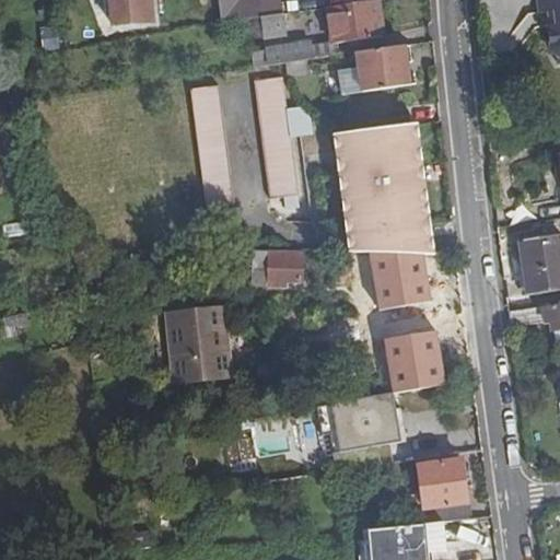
[(109,0),(114,26),(154,22),(151,0),(109,0)]
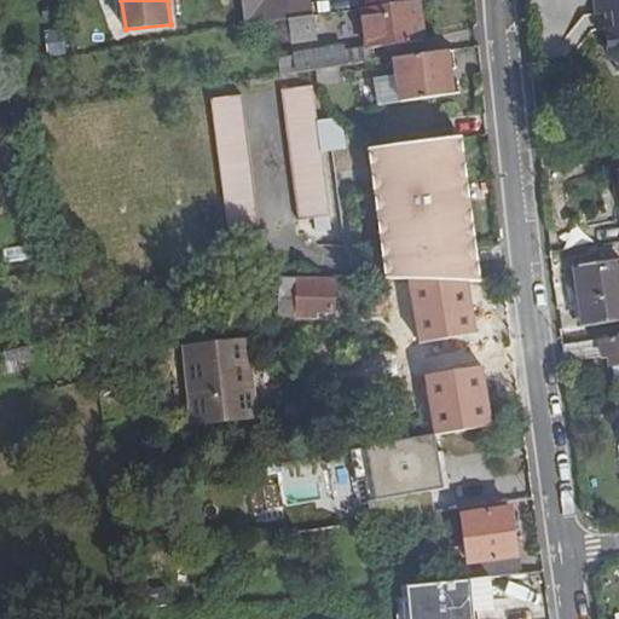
[(243,0),(248,27),(275,22),(291,21),(287,0),(278,0),(266,3),(266,0),(243,0)]
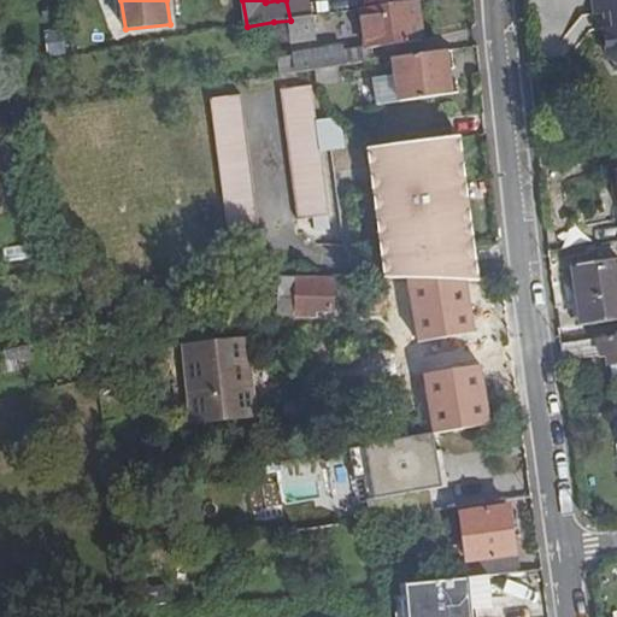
[(616,0),(594,0),(597,17),(604,16),(610,15),(612,29),(606,29),(610,58),(615,63),(616,72),(616,71),(616,0)]
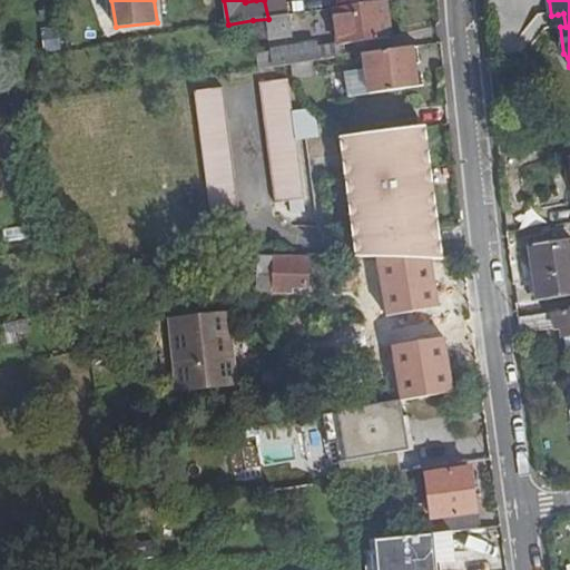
[(391,37),(385,1),(335,9),(340,45),(391,37)]
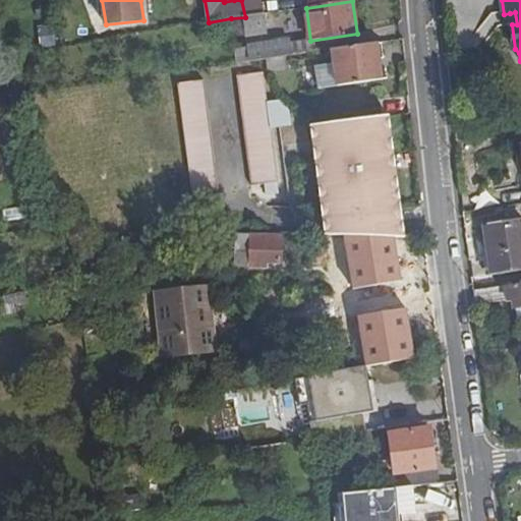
[(245,17),(231,18),(234,39),(268,34),(265,14),(245,17)]
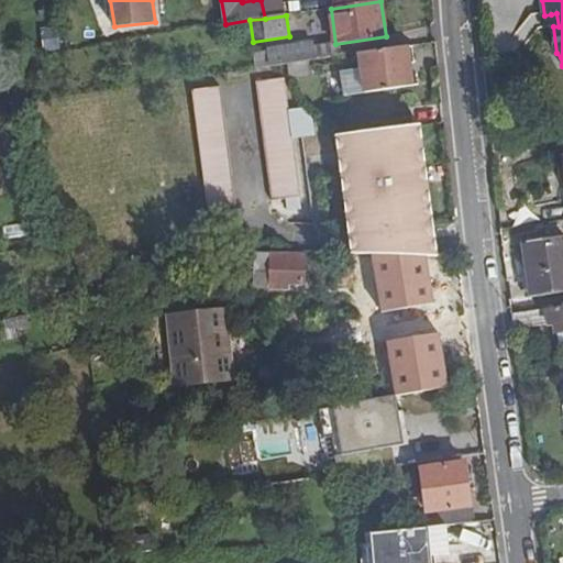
[(254,54),(257,70),(289,66),(316,62),(312,44),(254,54)]
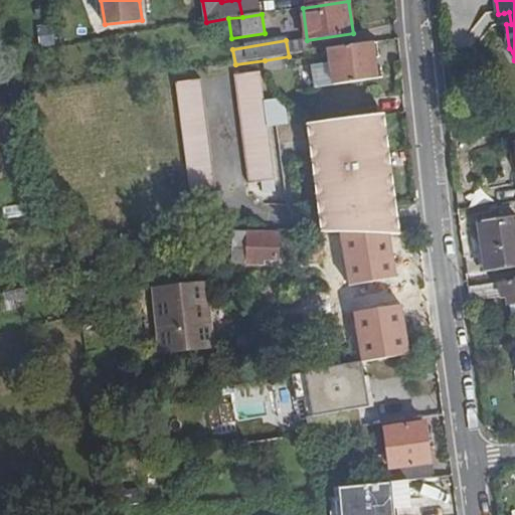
[(317,90),(378,80),(373,44),(329,50),(332,67),(315,69),(317,90)]
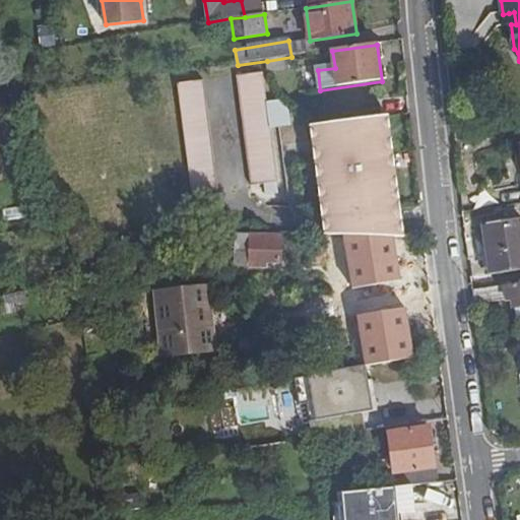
[(238,78),(241,103),(267,99),(264,75),(238,78)]
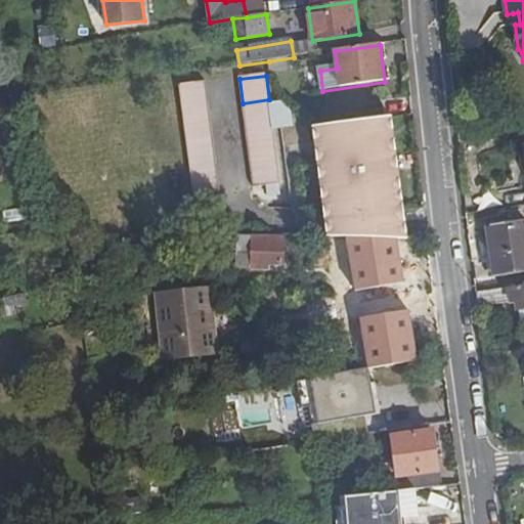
[(180,86),(183,113),(210,107),(207,82),(180,86)]
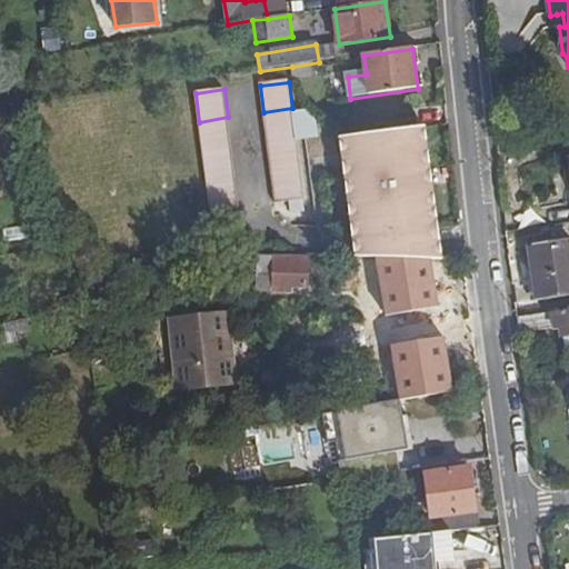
[(292,108),(263,112),(268,150),(297,146),(292,108)]
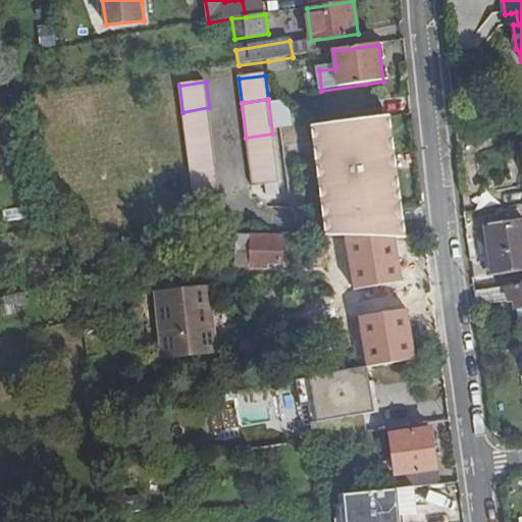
[(209,107),(183,112),(187,146),(213,143),(209,107)]
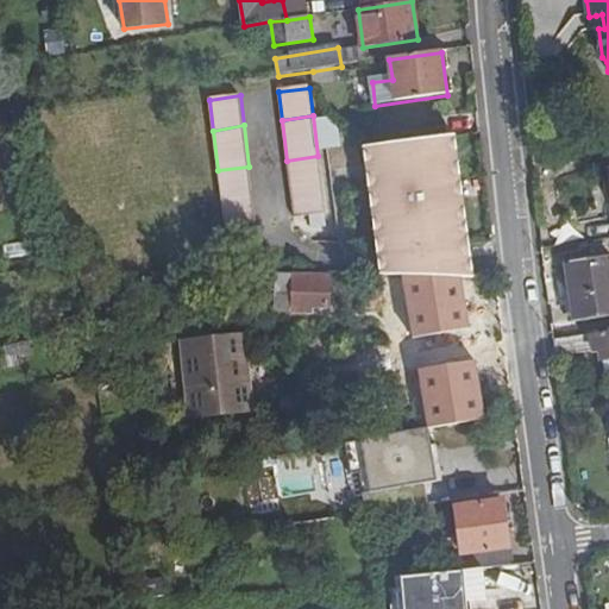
[(469,252),(453,137),(363,150),(376,248),(415,249),(415,244),(429,244),(429,253),(469,252)]
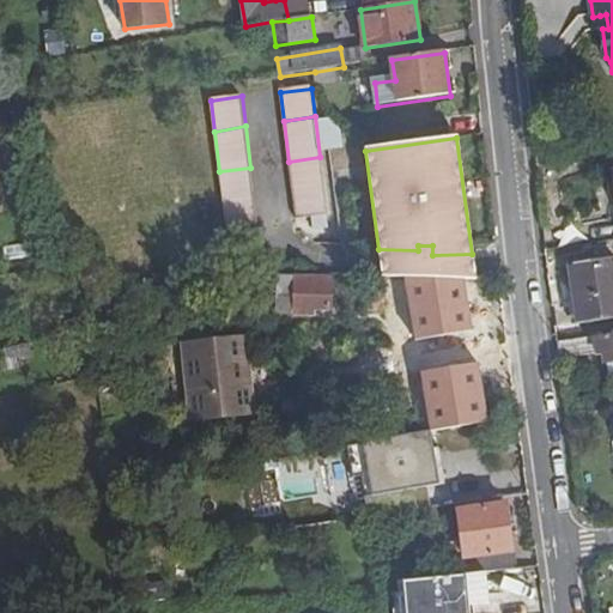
[(320,157),(289,162),(293,202),(325,196),(320,157)]
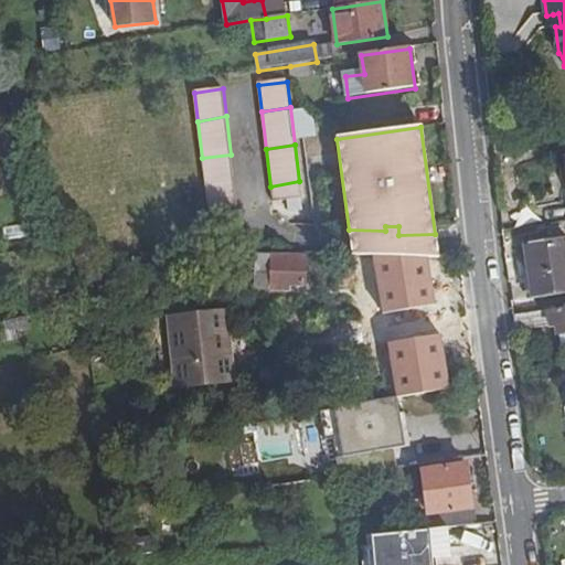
[(202,158),(206,198),(235,192),(231,155),(202,158)]
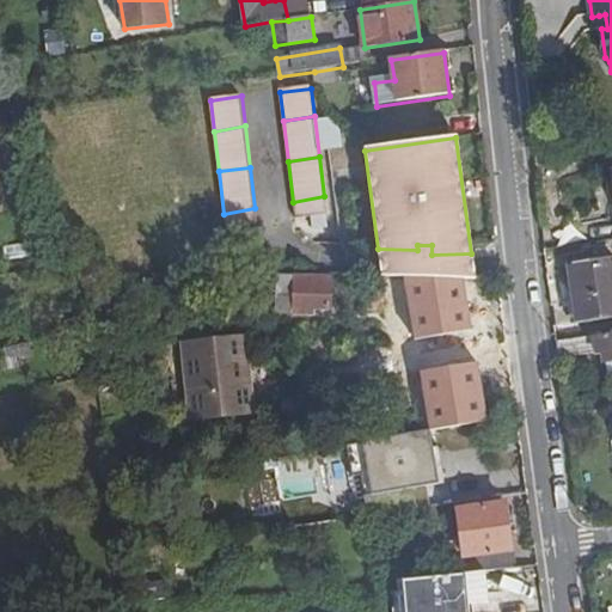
[(324,196),(293,202),(295,221),(326,216),(324,196)]
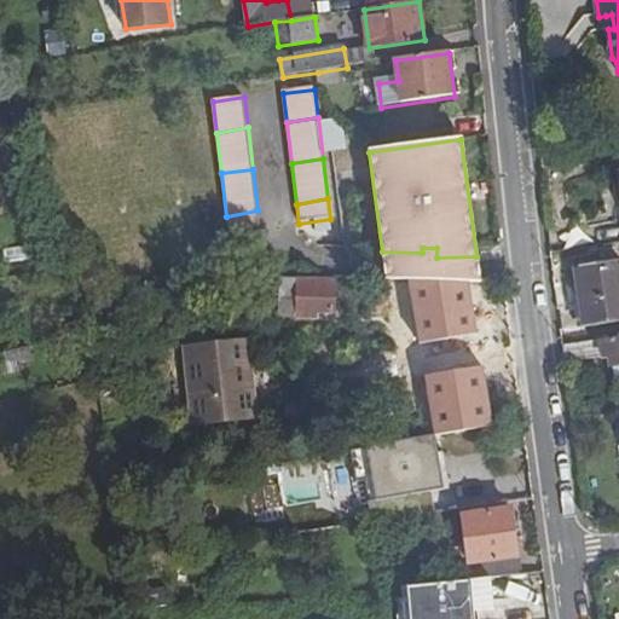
[(258,210),(226,217),(229,232),(260,227),(258,210)]
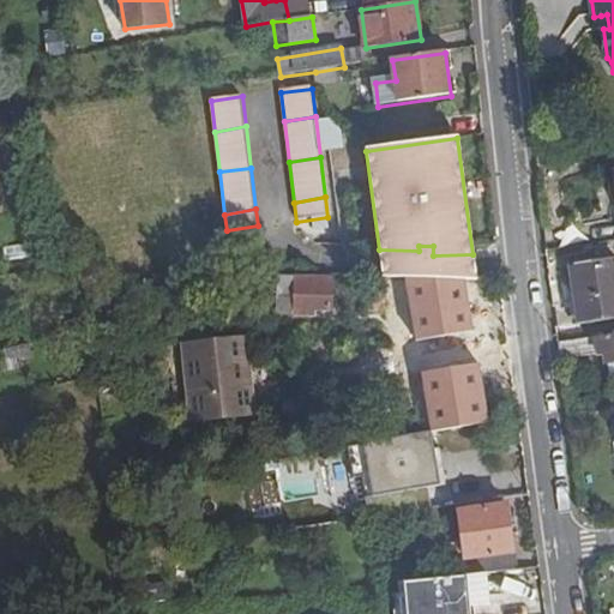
[(467,281),(476,281),(473,254),(433,256),(433,246),(419,246),(419,251),(379,250),(384,277),(405,278),(467,281)]
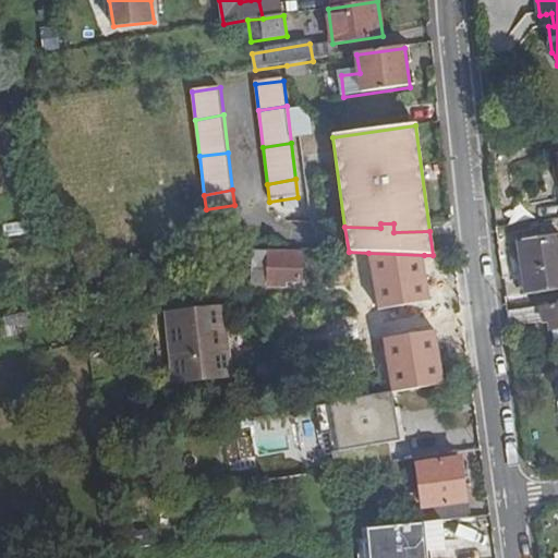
[(557,234),(520,241),(528,295),(557,290),(557,234)]
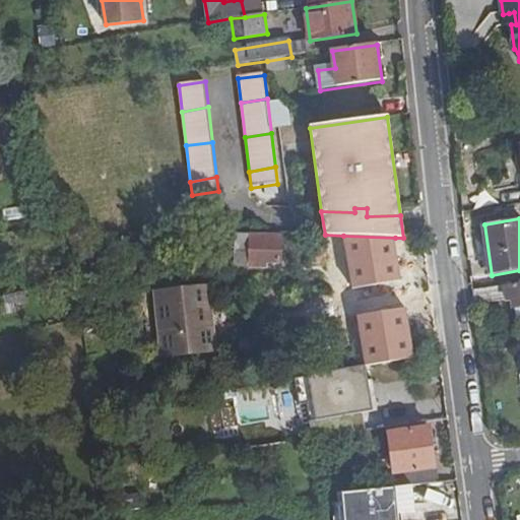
[(217,234),(217,249),(228,247),(230,232),(217,234)]
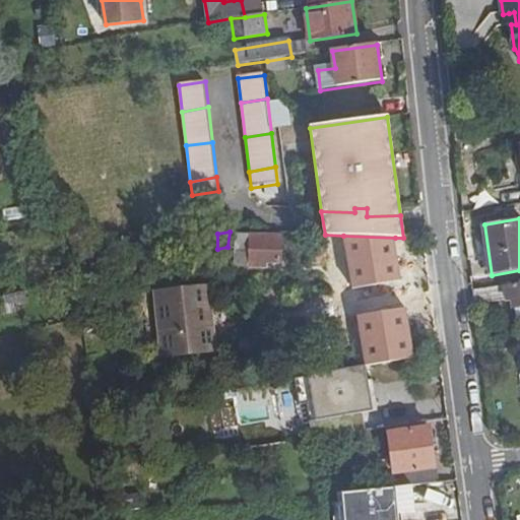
[(233,264),(235,232),(230,232),(228,247),(217,249),(217,264),(233,264)]
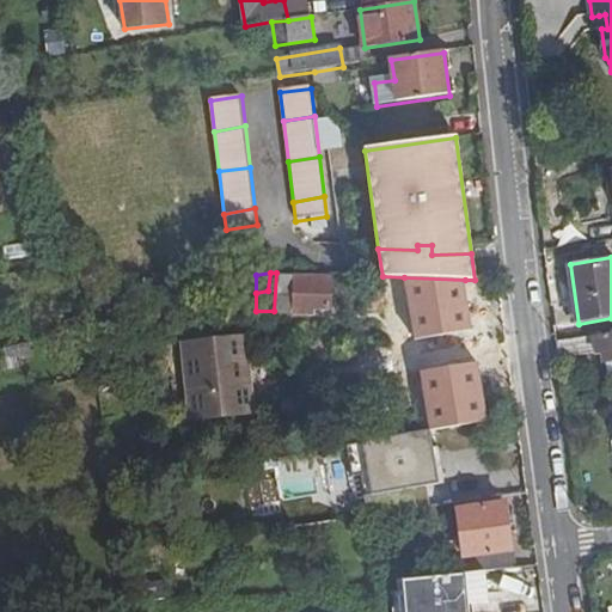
[(332,279),(297,277),(295,294),(279,294),(279,313),(313,314),(313,308),(332,308),(332,279)]
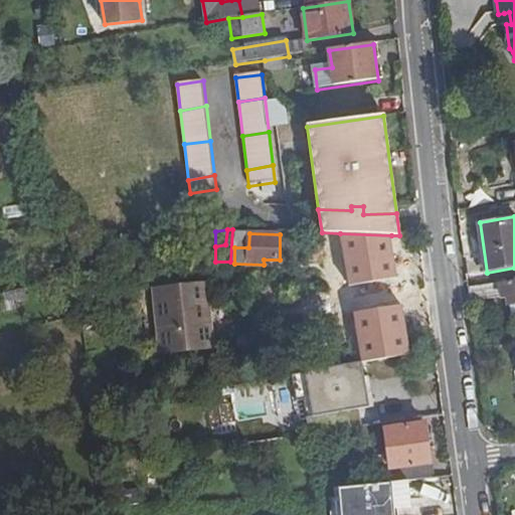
[(391,235),(340,233),(349,286),(397,279),(391,235)]
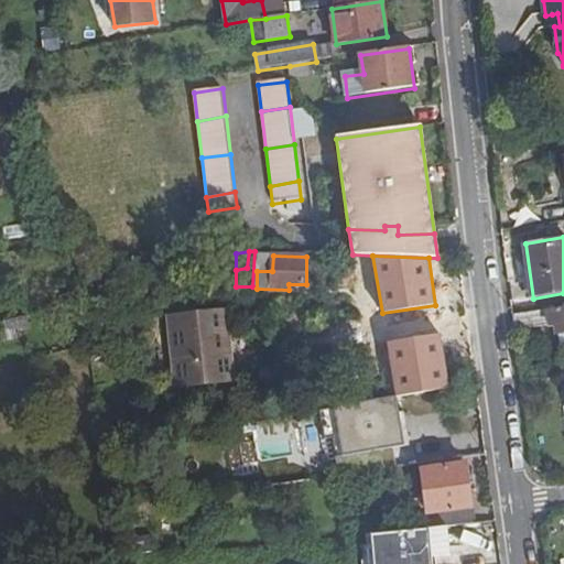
[(563,306),(514,316),(518,331),(559,325),(562,351),(563,350),(563,306)]
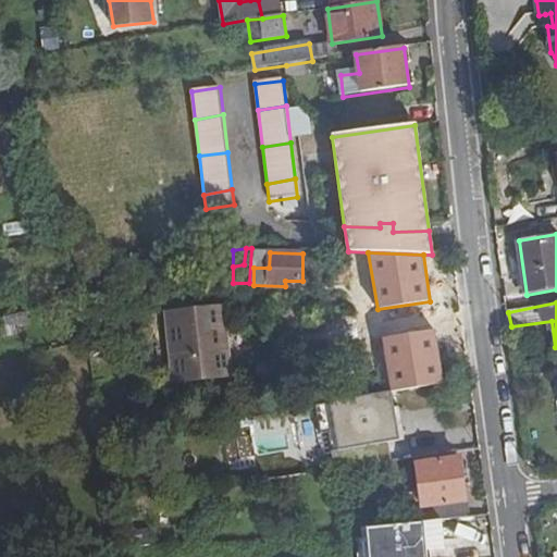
[(246,373),(240,326),(162,335),(165,357),(197,354),(198,356),(215,354),(219,376),(246,373)]
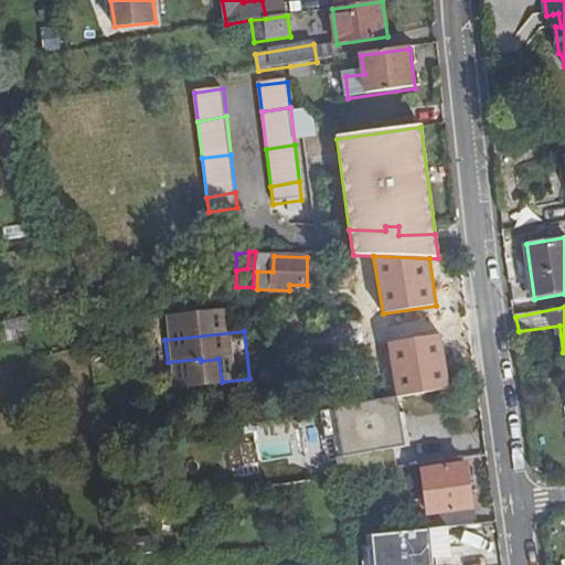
[(440,334),(387,343),(397,398),(450,390),(440,334)]
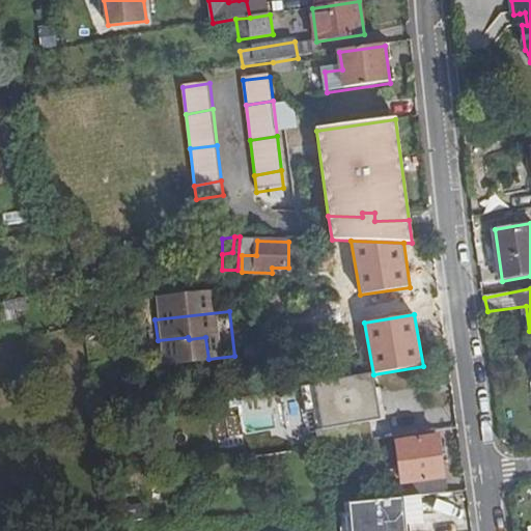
[(381,421),(373,374),(350,379),(323,384),(331,429),(314,432),(317,449),(373,441),(370,422),(381,421)]
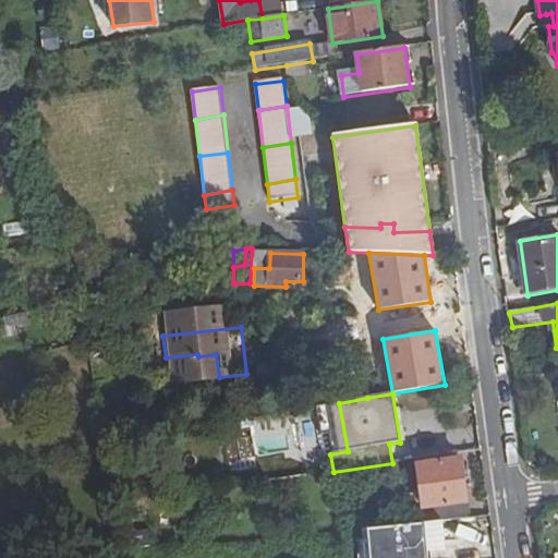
[(422,521),(470,519),(462,461),(419,466),(425,508),(419,509),(422,521)]
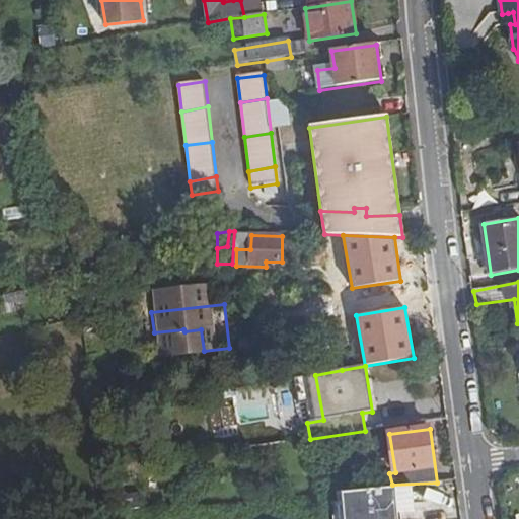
[(395,518),(392,485),(340,491),(343,518),(395,518)]
